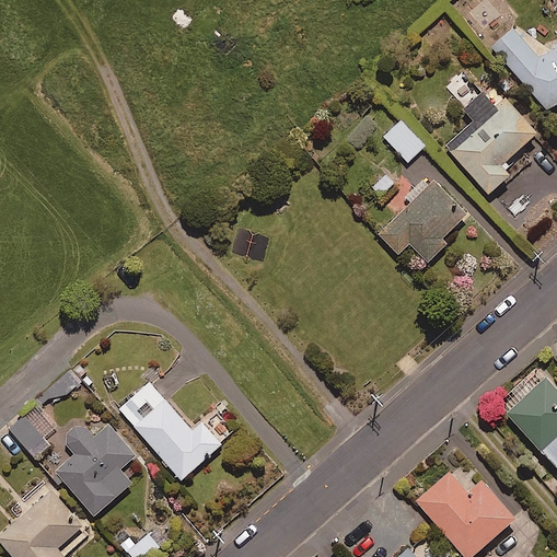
[(556,45),(540,60),(514,28),(492,45),(550,111),(556,107),(556,45)]
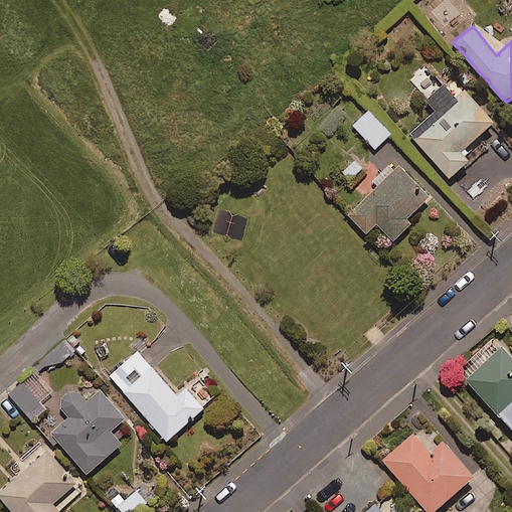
[(443,88),(427,102),(435,112),(408,134),(449,179),(468,162),(460,153),(493,124),(467,95),(457,104),(443,88)]
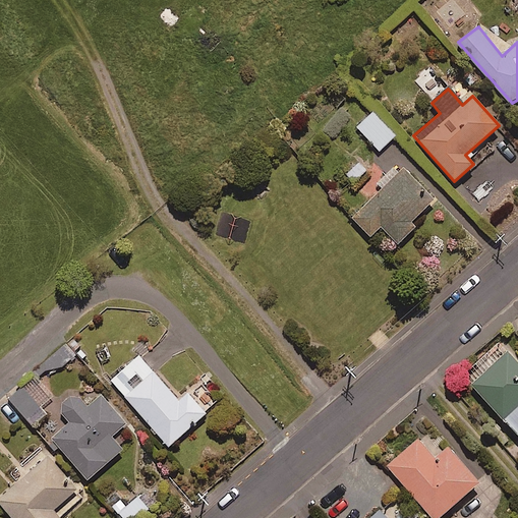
[(394,135),(371,111),(356,126),(378,150),(394,135)]
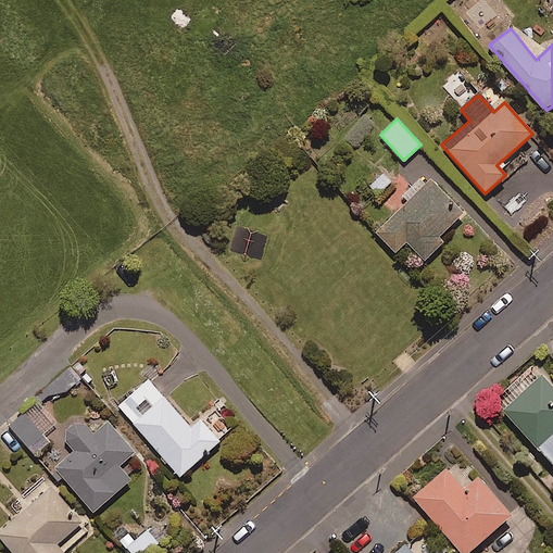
[(461,215),(428,181),(376,234),(394,252),(405,241),(425,261),(442,242),(438,238),(461,215)]
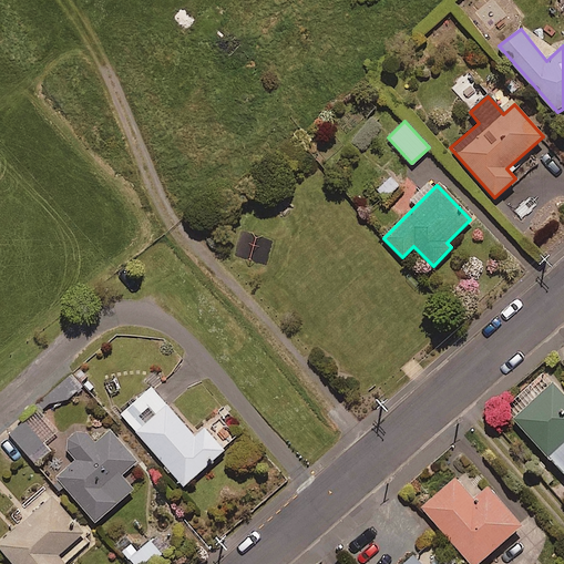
[(563,398),(551,385),(512,420),(563,475),(563,398)]
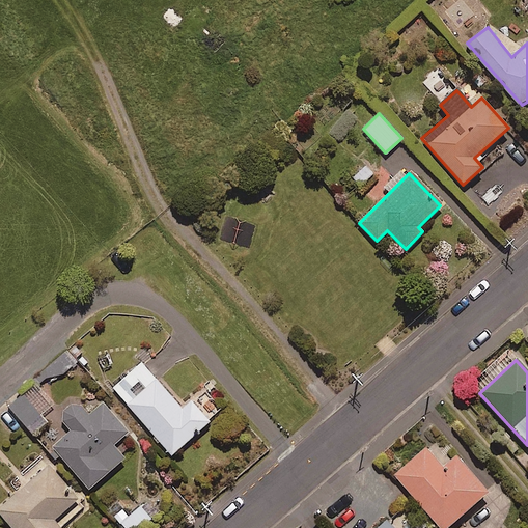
[(182,409),(141,361),(111,386),(170,455),(210,422),(191,400),(182,409)]
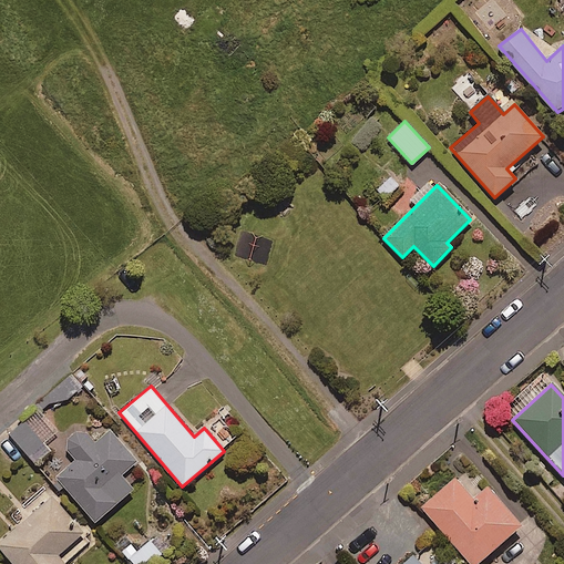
[(50,452),(23,422),(10,434),(36,464),(50,452)]
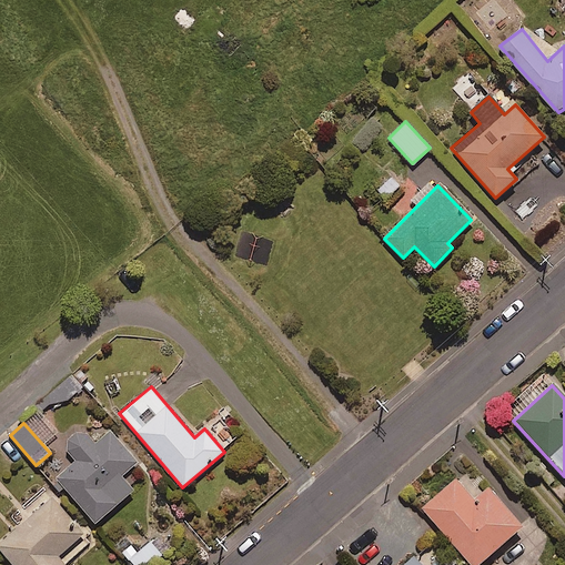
[(94,443),(82,429),(63,444),(77,460),(56,478),(94,524),(132,492),(119,477),(134,463),(108,432),(94,443)]
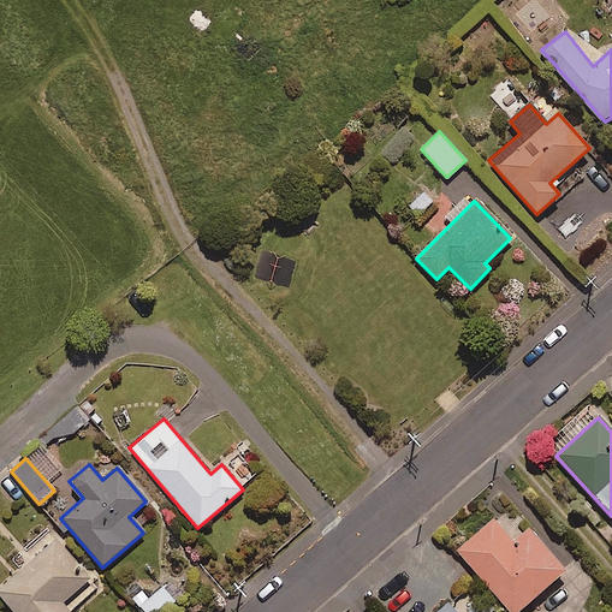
[(514,542),(493,520),(456,551),(509,611),(520,611),(565,572),(528,530),(514,542)]
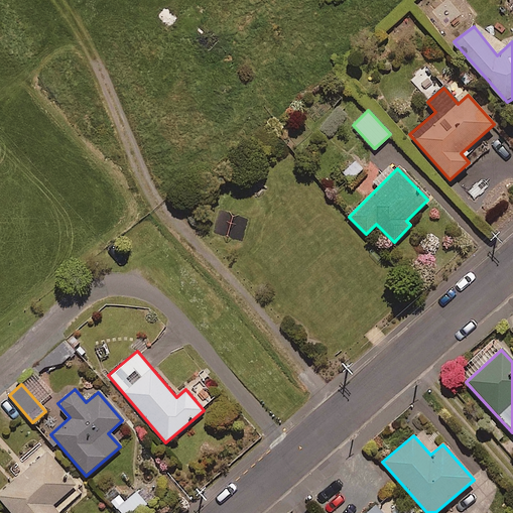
[(55,512),(81,491),(46,452),(0,491),(0,500),(10,512),(55,512)]
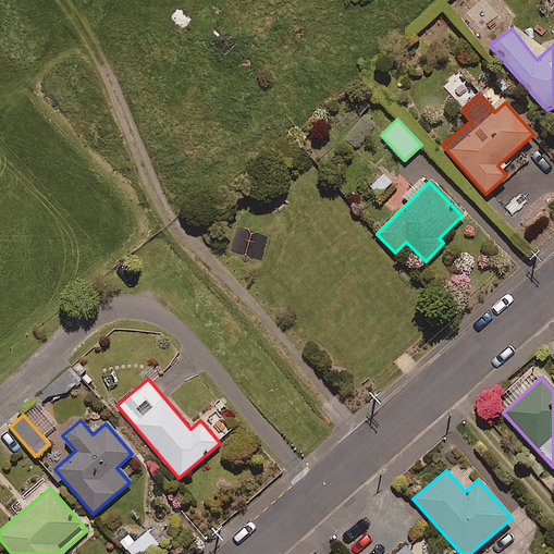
[(148,553),(158,545),(147,532),(133,543),(126,536),(119,541),(128,553),(148,553)]
